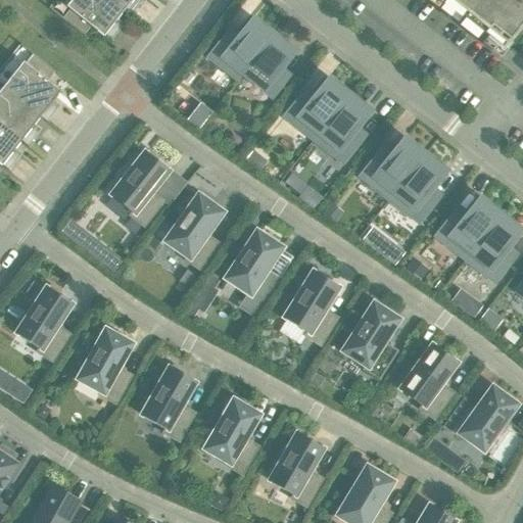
[(116,18),(122,11),(129,17),(130,16),(108,0),(76,0),(60,19),(83,36),(91,27),(109,41),(124,25),(116,18)]
